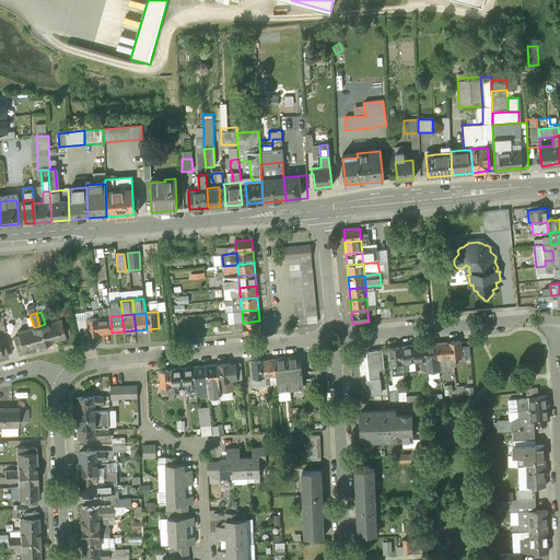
[(104,317),(98,317),(101,334),(112,333),(111,316),(104,317)]
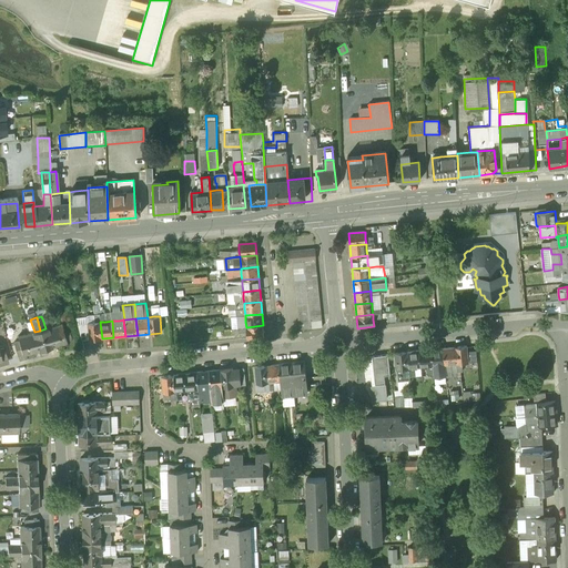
[(95,323),(88,323),(90,340),(102,338),(100,322),(95,323)]
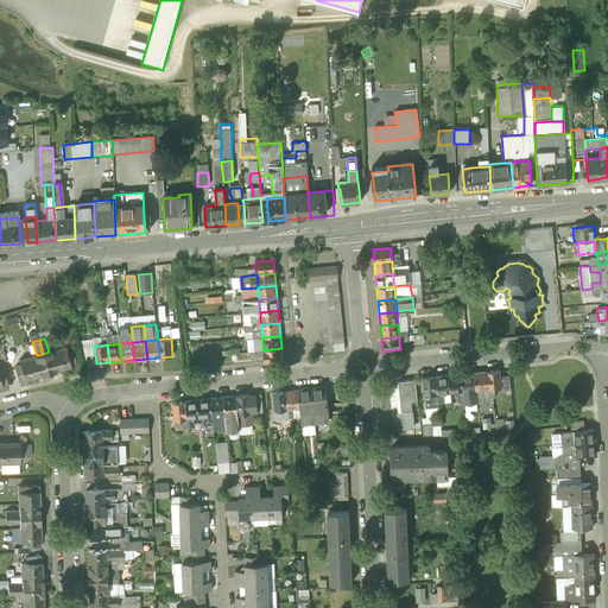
[(67,347),(55,350),(61,369),(73,366),(68,352),(67,347)]
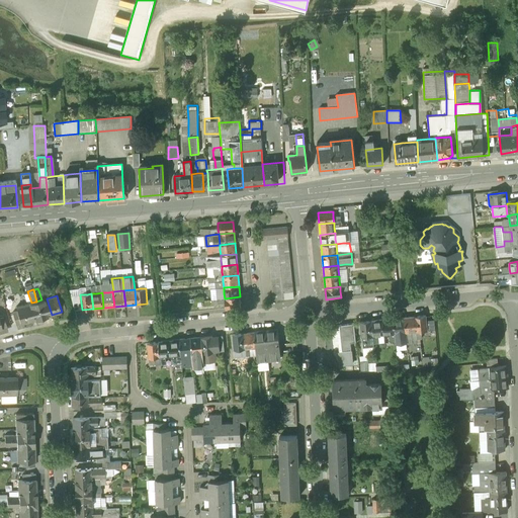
[(240,296),(225,298),(225,303),(226,310),(241,308),(240,296)]
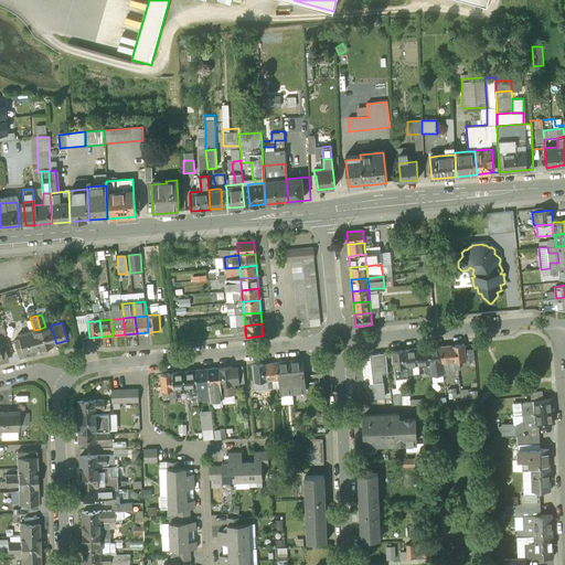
[(45,327),(40,329),(45,347),(56,343),(51,326),(45,327)]
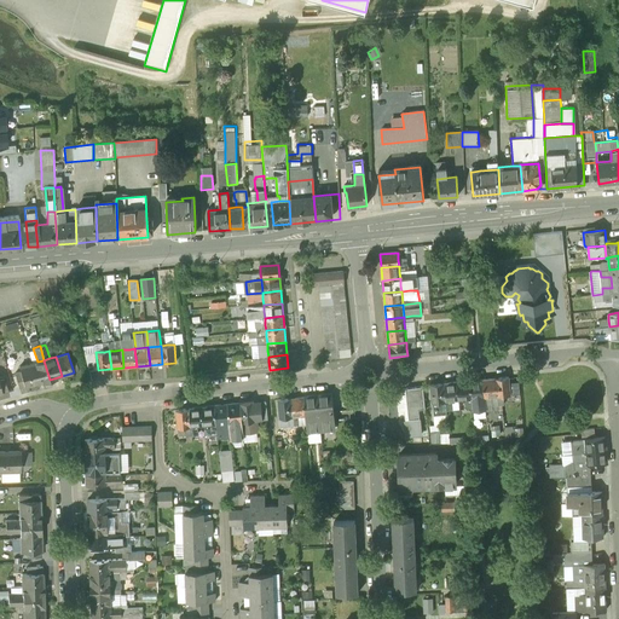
[(75,357),(69,358),(74,372),(79,371),(75,357)]
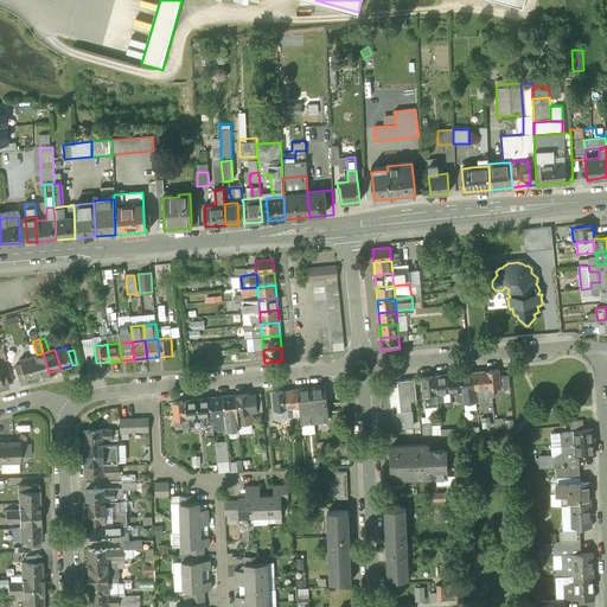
[(17,353),(7,357),(10,368),(14,366),(20,365),(19,360),(17,353)]
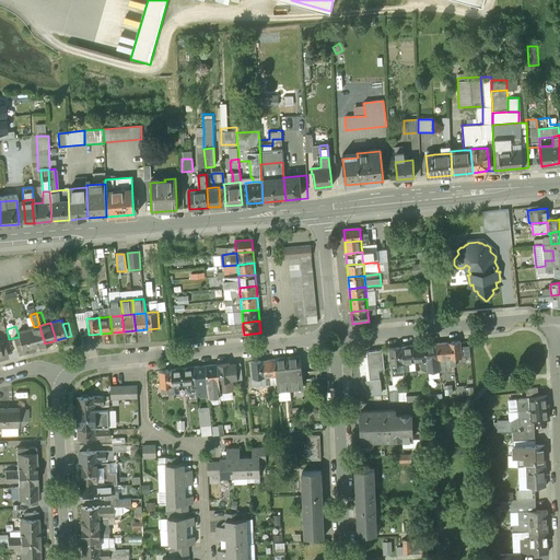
[(34,327),(28,329),(34,347),(45,343),(39,326),(34,327)]
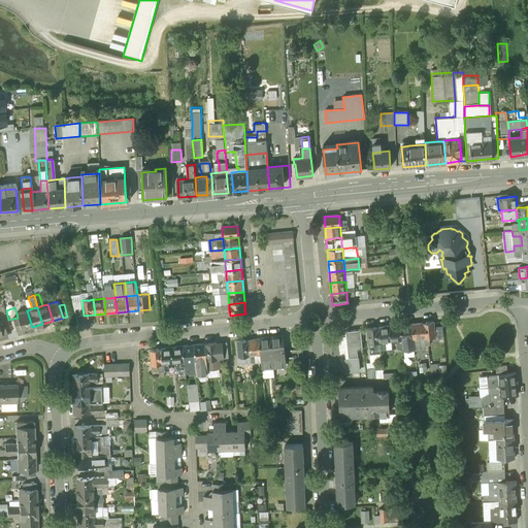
[(27,310),(17,314),(18,318),(21,330),(32,327),(27,310)]
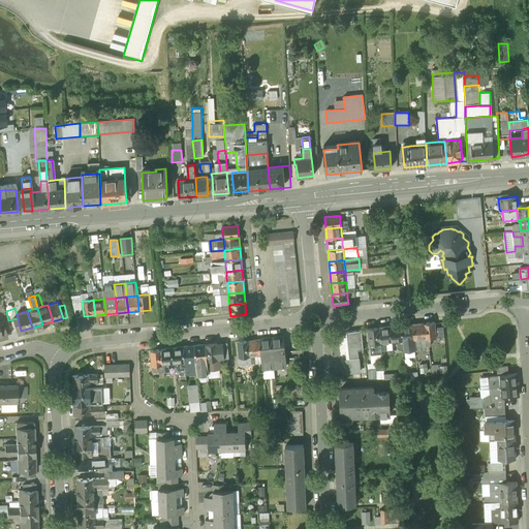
[(18,318),(12,319),(17,332),(21,331),(18,318)]
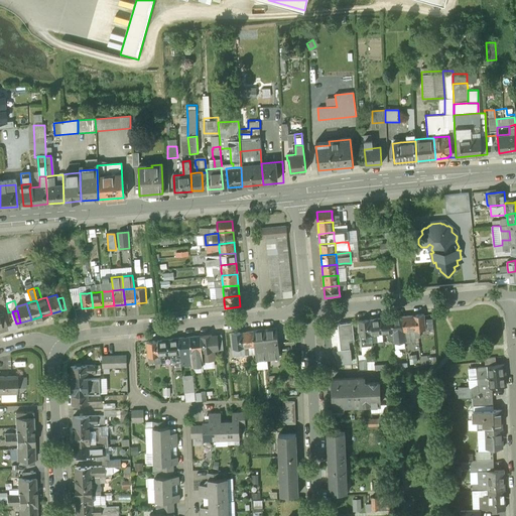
[(423,314),(412,315),(414,331),(419,331),(425,330),(423,314)]
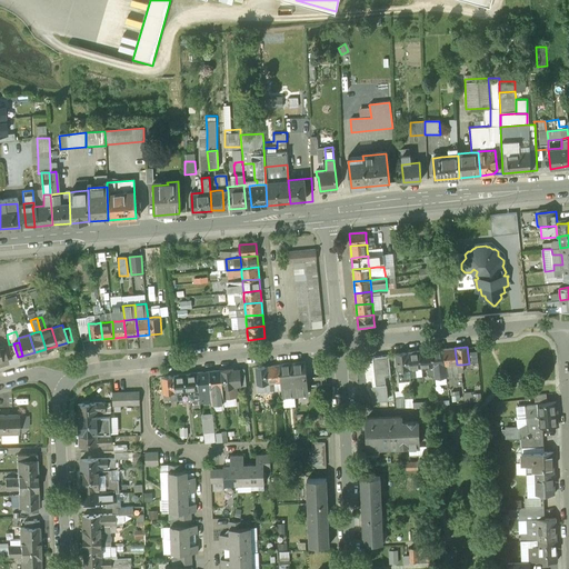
[(455,348),(443,349),(445,366),(446,367),(451,366),(457,365),(455,348)]
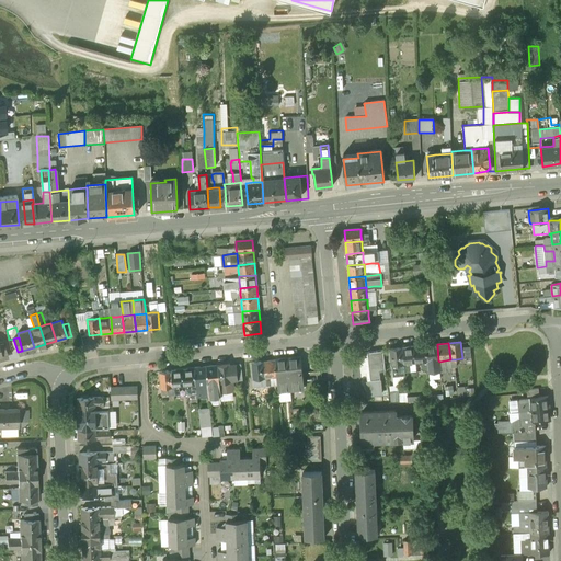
[(437,344),(425,346),(427,363),(438,361),(437,344)]
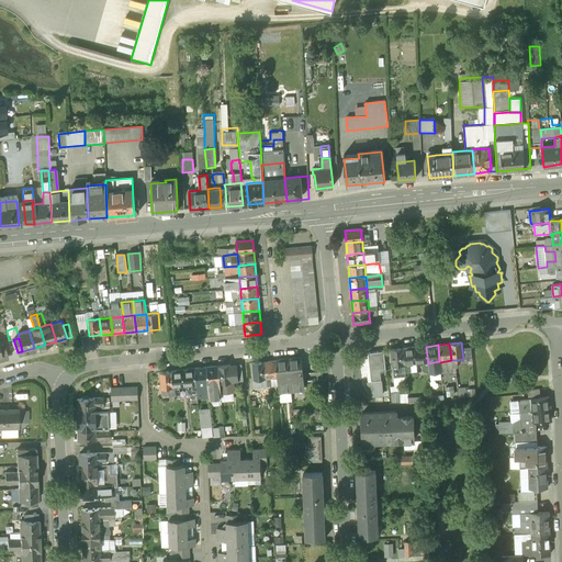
[(426,347),(415,348),(416,364),(423,363),(428,363),(426,347)]
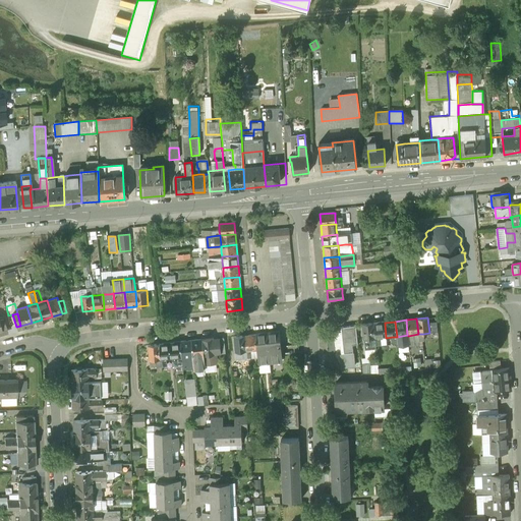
[(373,323),(362,324),(363,340),(375,339),(373,324),(373,323)]
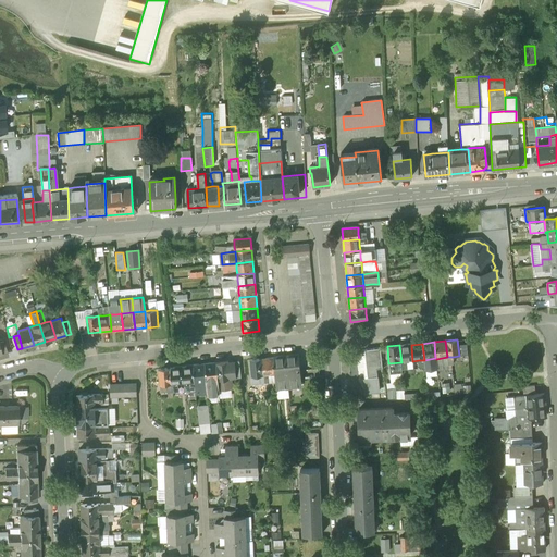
[(411,345),(399,346),(401,362),(407,361),(412,361),(411,345)]
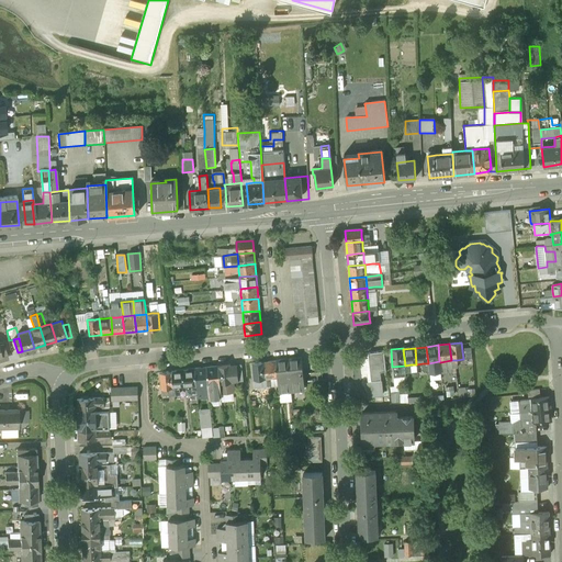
[(385,371),(383,351),(368,353),(370,373),(380,372),(385,371)]
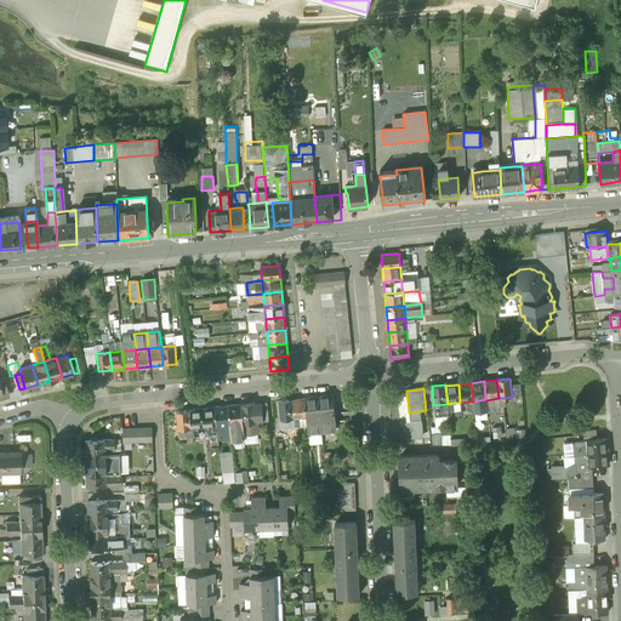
[(332,396),(318,398),(322,432),(336,431),(334,414),(332,408),(334,408),(332,396)]
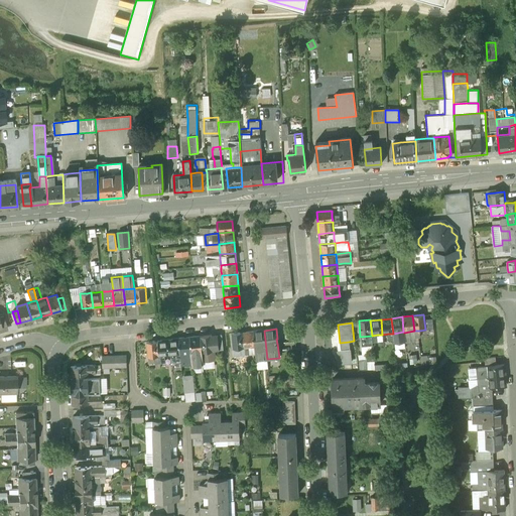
[(264,331),(253,332),(255,347),(255,354),(256,360),(267,359),(264,331)]
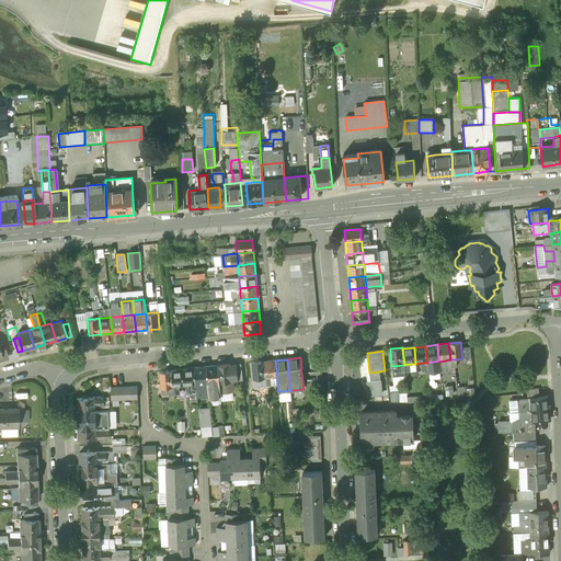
[(275,361),(264,362),(265,378),(271,378),(277,377),(275,361)]
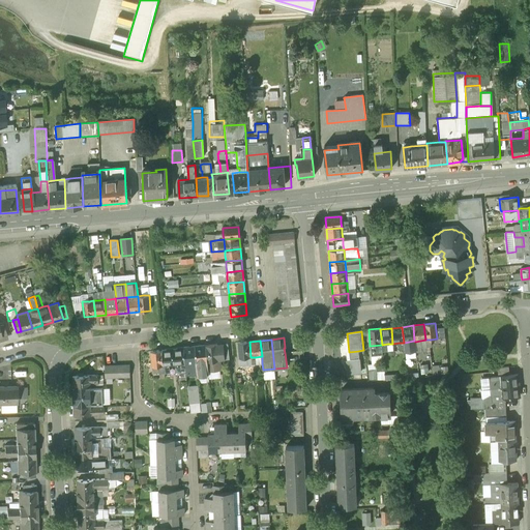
[(414,341),(404,343),(405,350),(405,352),(416,351),(415,342),(414,341)]
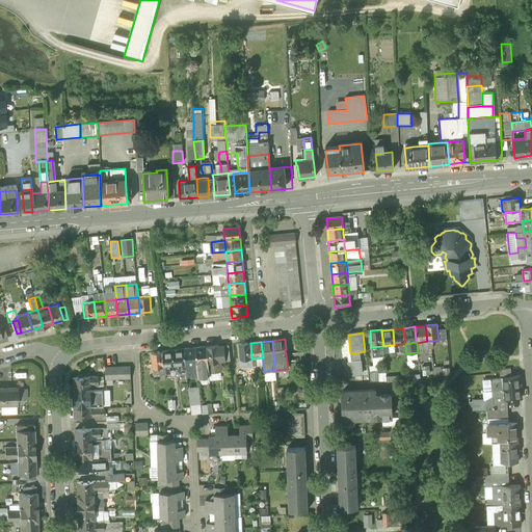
[(250,343),(239,344),(240,360),(247,360),(251,358),(250,343)]
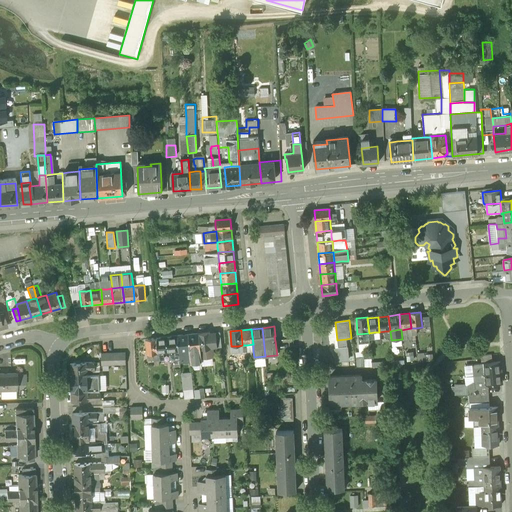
[(216,333),(199,334),(200,349),(211,348),(217,348),(216,333)]
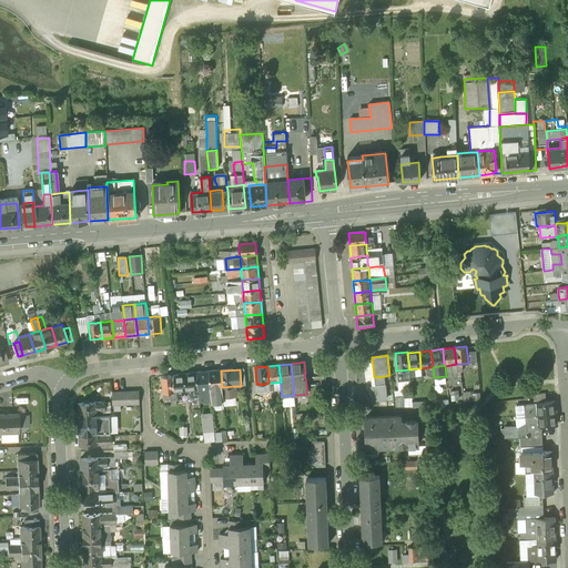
[(396,371),(397,382),(411,381),(409,377),(409,369),(396,371)]
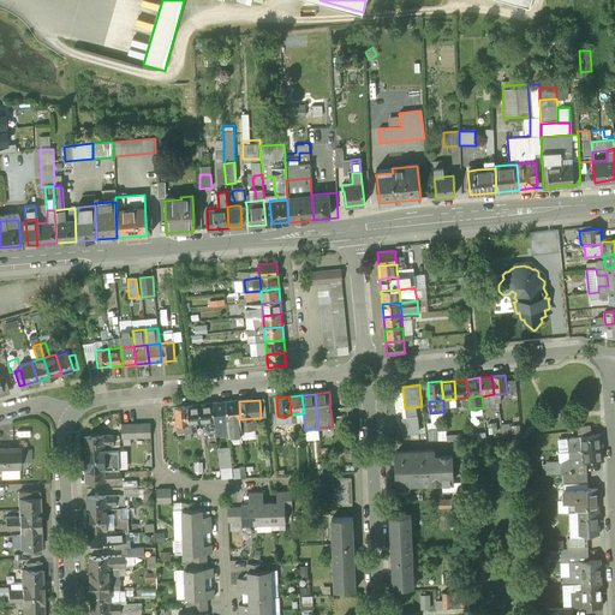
[(239,401),(226,402),(228,421),(240,419),(239,401)]
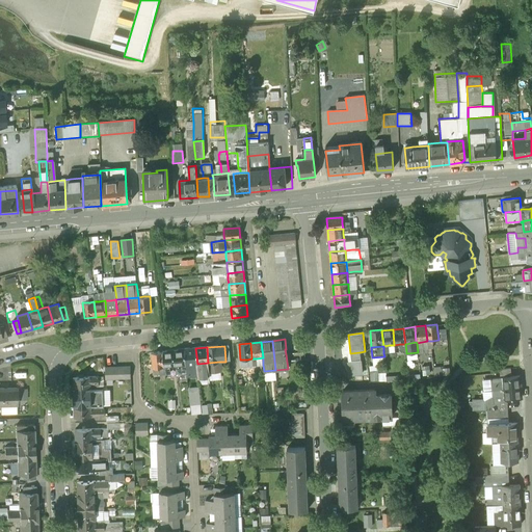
[(195,348),(184,349),(186,365),(191,365),(197,364),(195,348)]
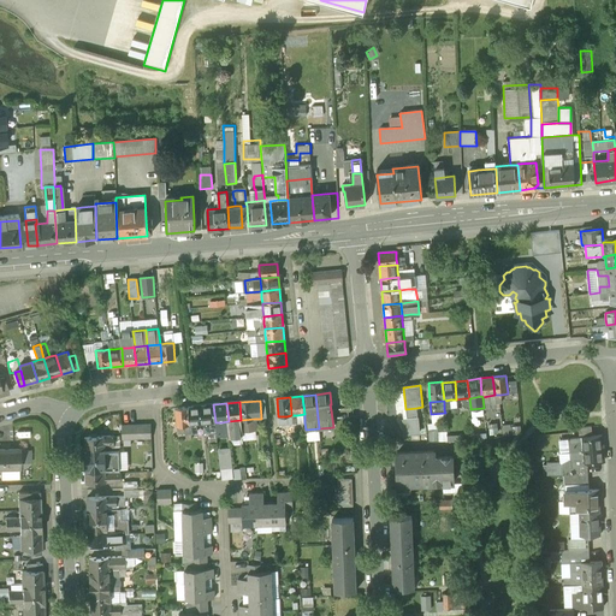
[(213,404),(201,406),(202,424),(209,424),(215,422),(213,404)]
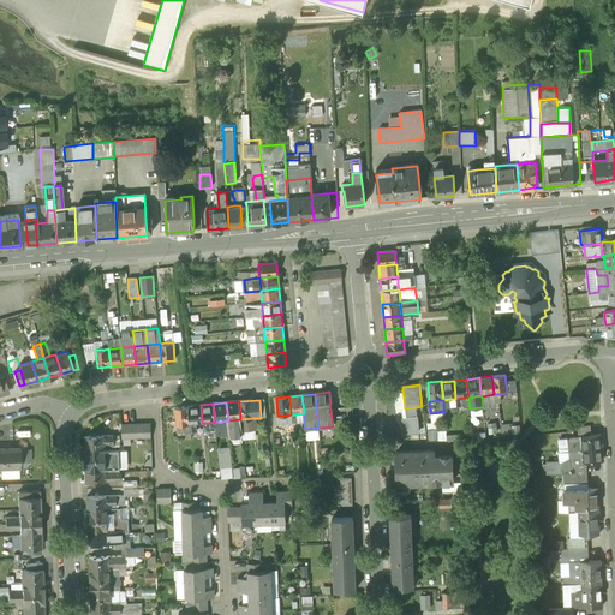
[(201,405),(187,406),(190,424),(196,424),(202,423),(201,405)]
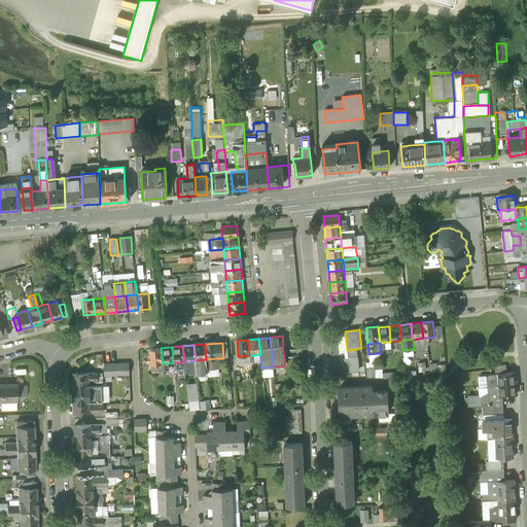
[(161,348),(149,349),(151,364),(157,364),(163,363),(161,348)]
